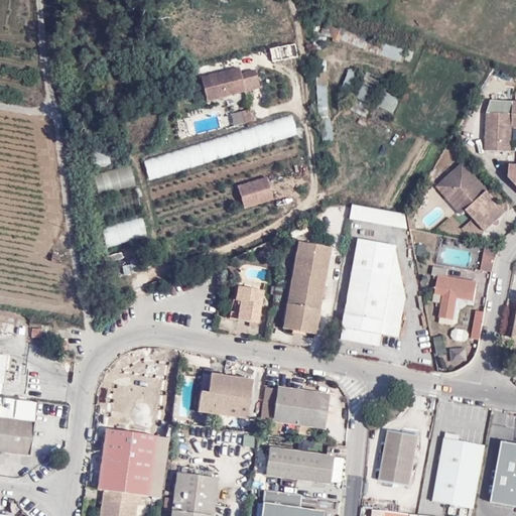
[(326,34),(358,47),(363,36),(325,21),(313,44),(319,47),(326,34)]
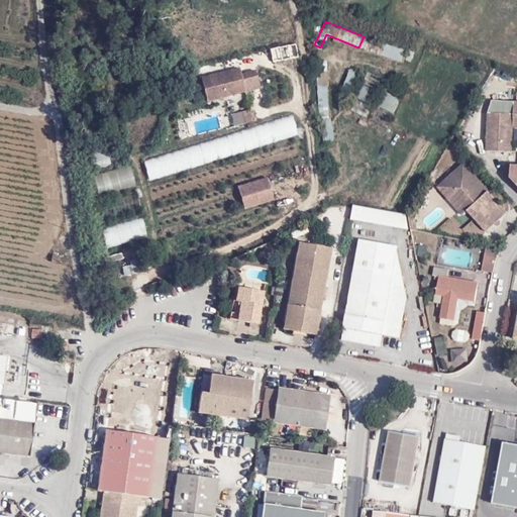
[(358,54),(366,57),(372,43),(365,40),(358,54)]
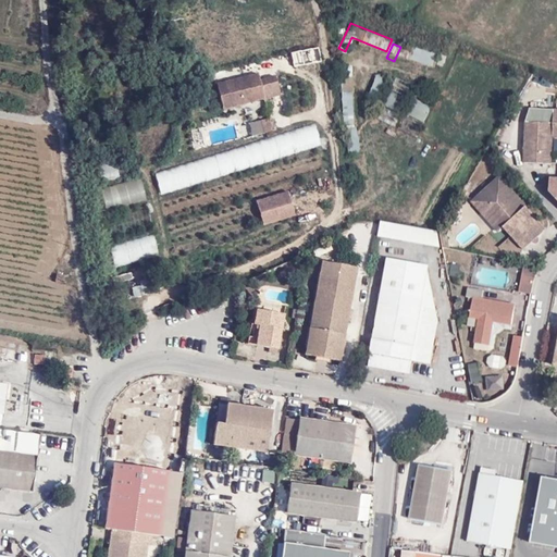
[(260,58),(261,73),(292,71),(291,54),(260,58)]
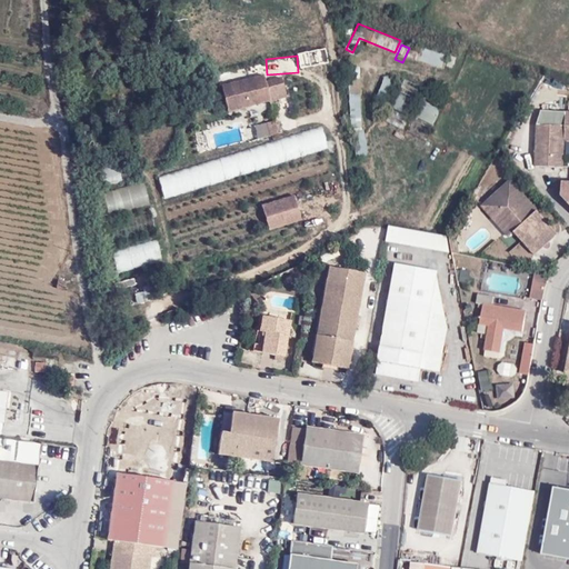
[(287,98),(280,71),(220,86),(227,112),(287,98)]
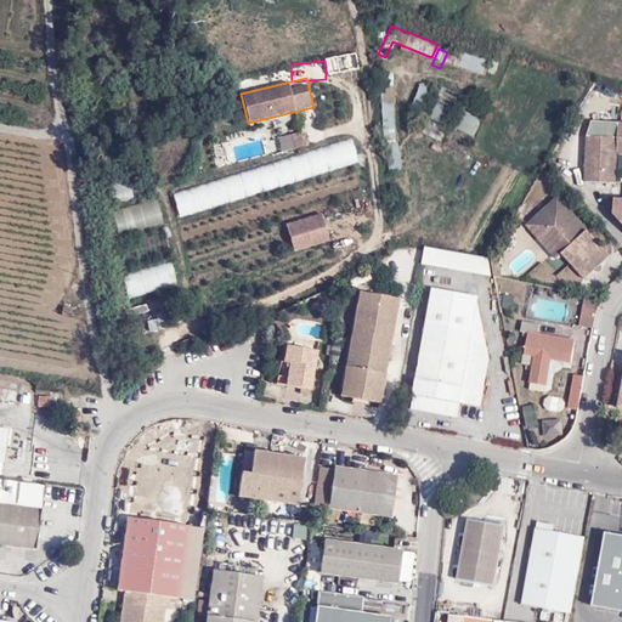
[(423,113),(433,89),(422,84),(412,108),(423,113)]
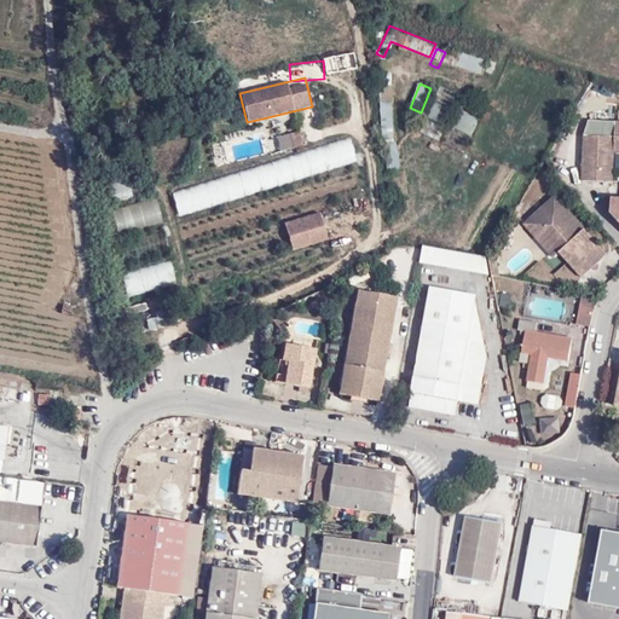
[(393,86),(380,87),(381,103),(394,102),(393,86)]
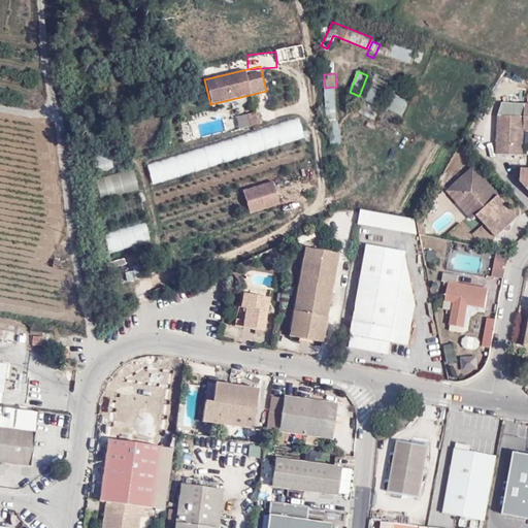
[(376,106),(383,92),(370,86),(363,100),(376,106)]
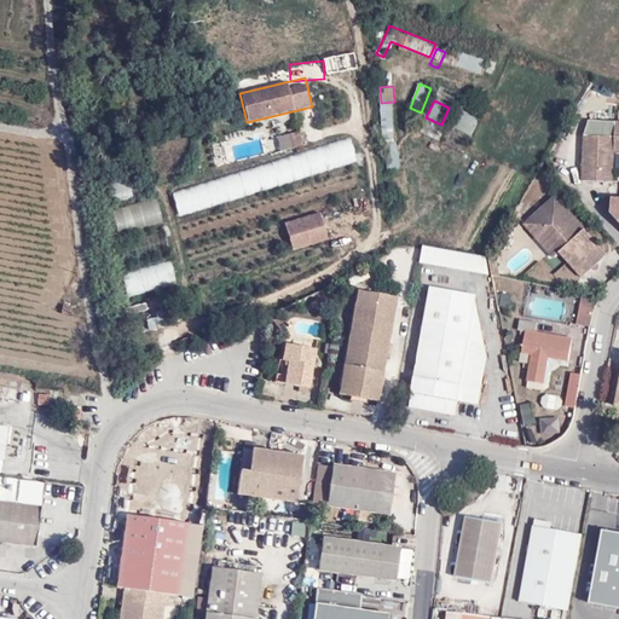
[(381,104),(386,169),(398,169),(393,103),(381,104)]
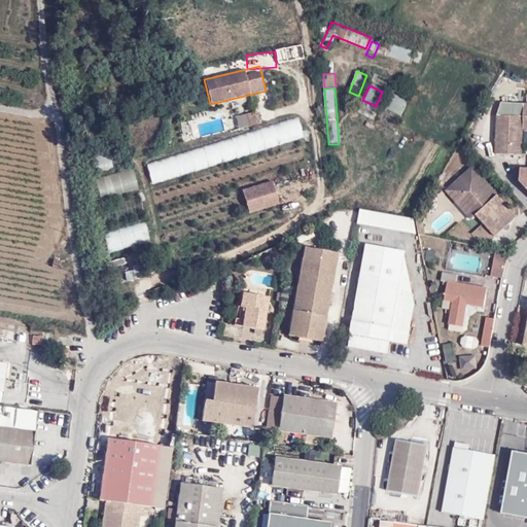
[(387,109),(399,115),(407,101),(394,95),(387,109)]
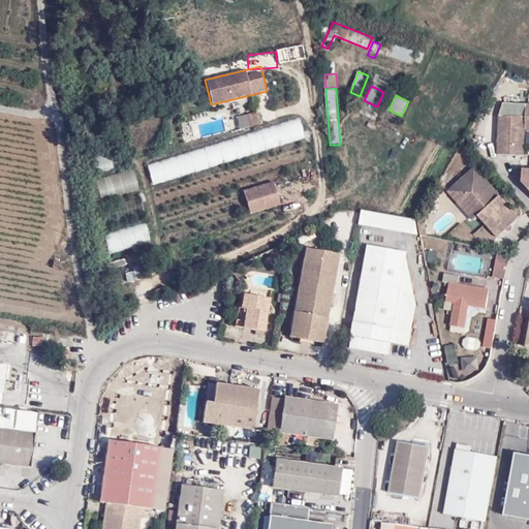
[(521,124),(528,124),(528,97),(501,96),(500,110),(495,110),(494,149),(520,151),(521,124)]
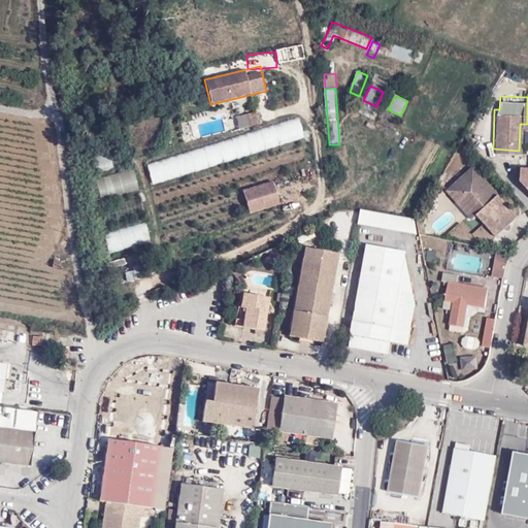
[(364,112),(372,117),(376,107),(368,104),(364,112)]
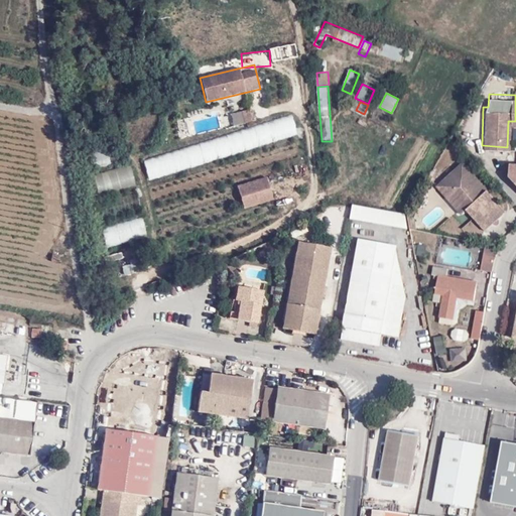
[(231,126),(252,122),(249,110),(229,113),(231,126)]
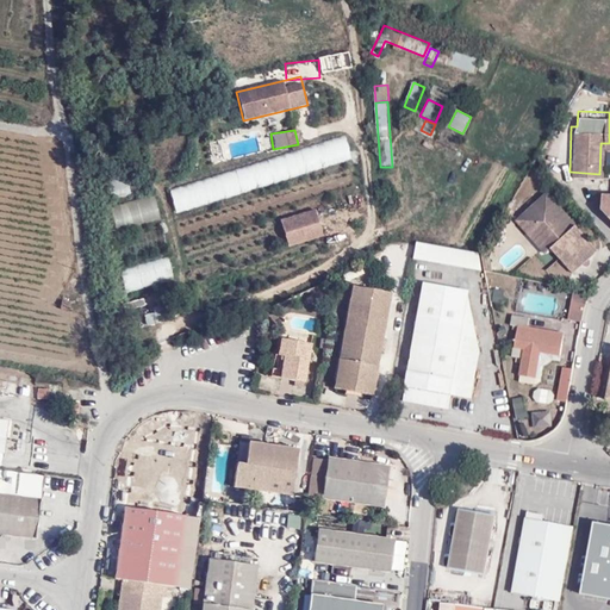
[(231,193),(352,161),(346,136),(224,169),(231,193)]
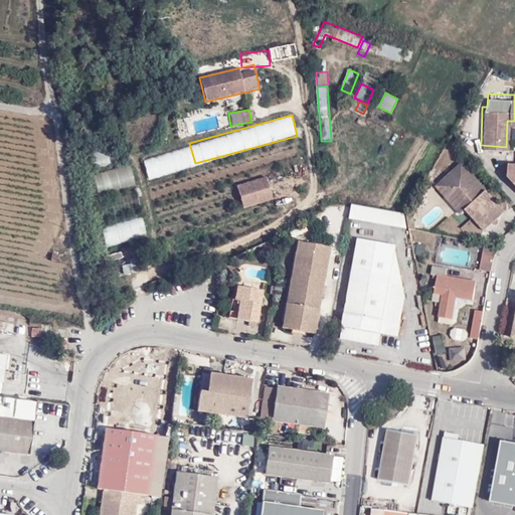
[(109,163),(108,150),(93,152),(94,165),(109,163)]
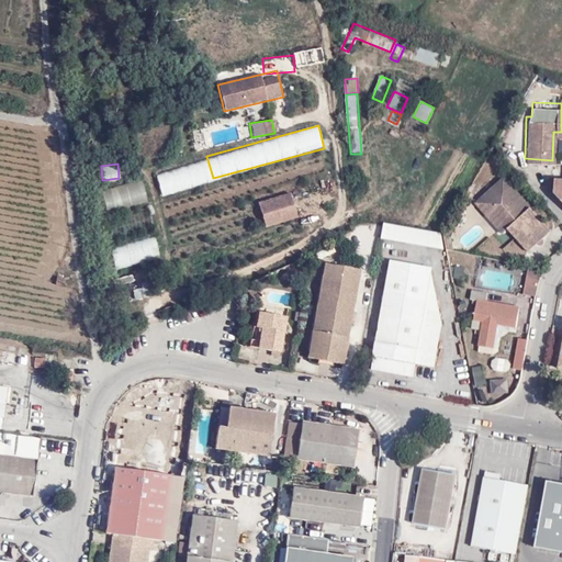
[(155,175),(161,195),(195,186),(195,184),(206,181),(201,164),(189,167),(188,165),(155,175)]
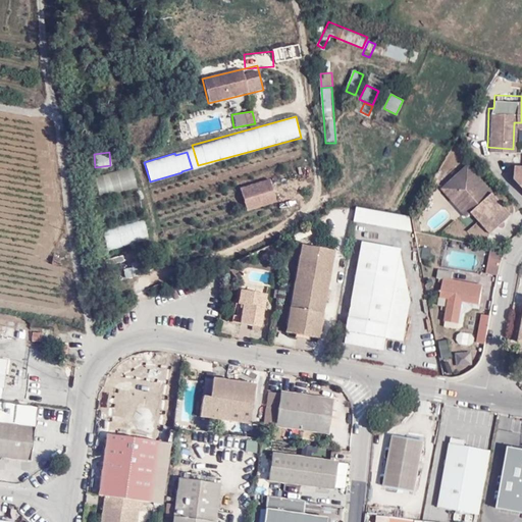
[(93,177),(101,198),(138,185),(129,164),(93,177)]
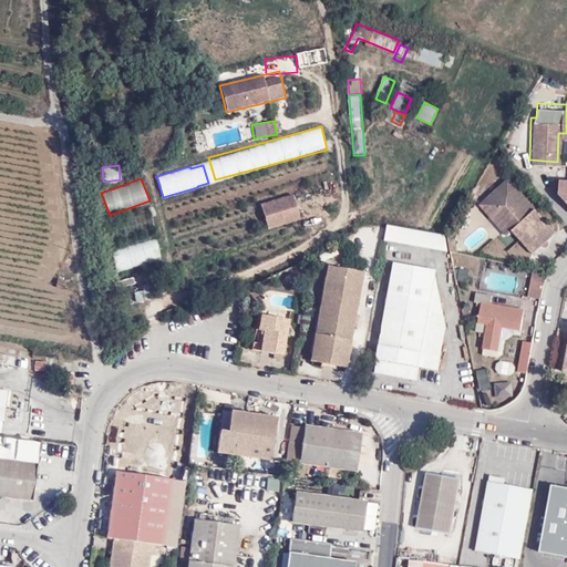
[(515,193),(517,191),(508,181),(480,206),(488,216),(494,212),(507,226),(512,232),(518,239),(531,254),(555,234),(535,212),(533,214),(524,204),(522,206),(518,203),(521,200),(515,193)]
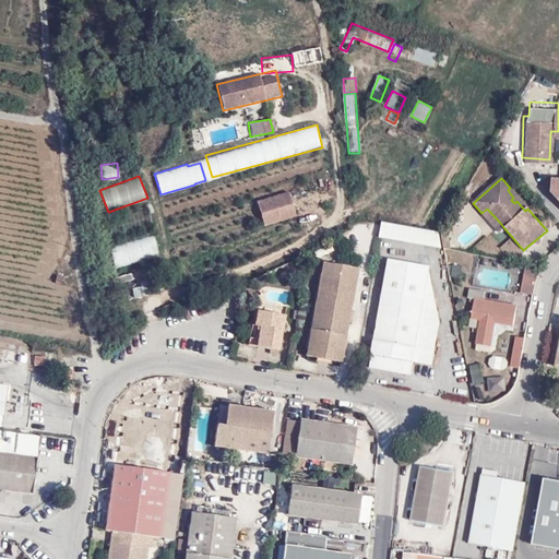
[(527,209),(510,188),(508,190),(513,198),(511,200),(514,203),(516,201),(525,211),(527,209)]
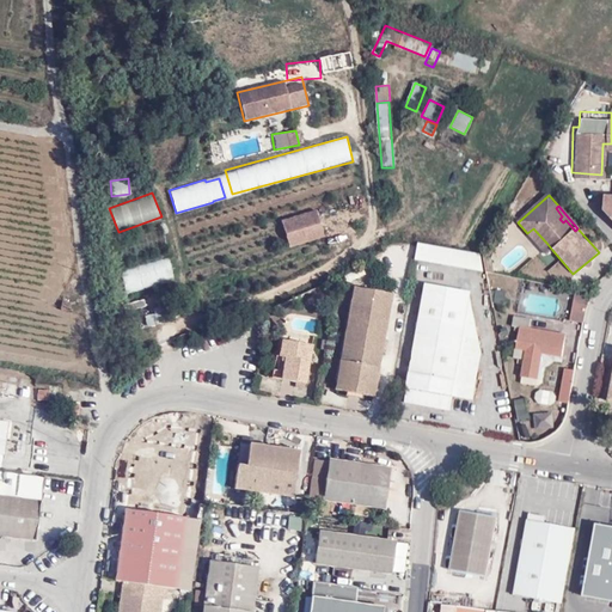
[(280,221),(289,249),(324,237),(314,209),(280,221)]
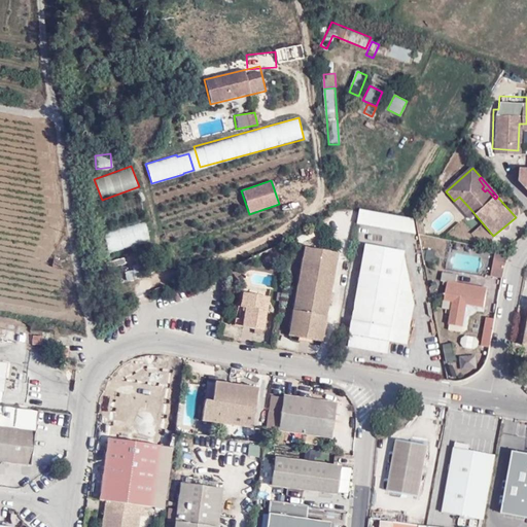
[(454,201),(466,215),(471,210),(459,197),(454,201)]
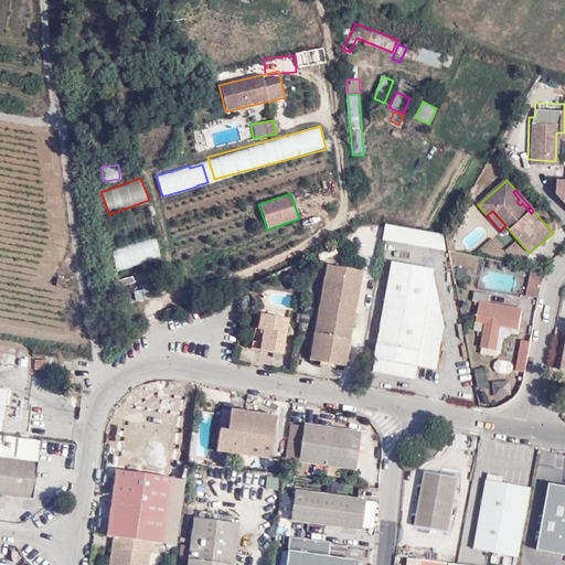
[(500,231),(504,235),(510,231),(505,225),(500,231)]
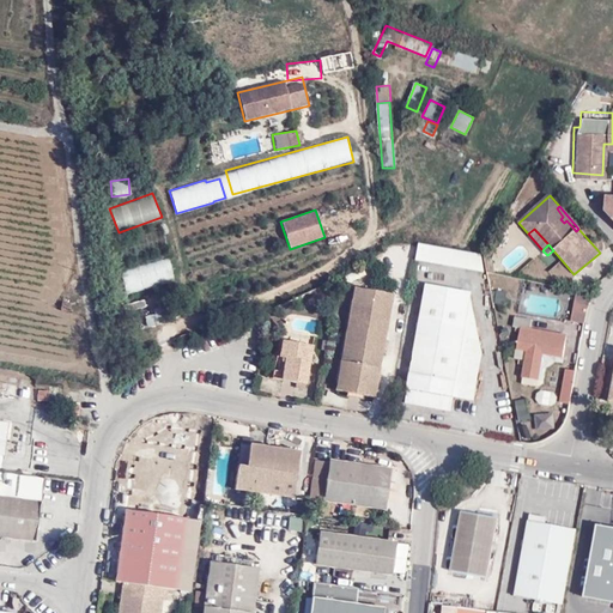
[(418,247),(417,265),(483,269),(485,253),(418,247)]
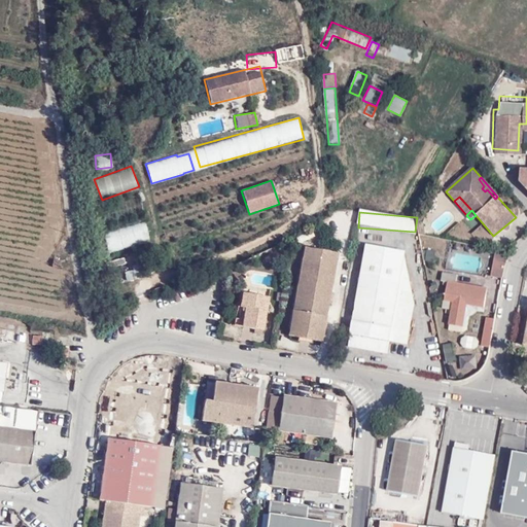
[(146,222),(107,229),(110,250),(149,243),(146,222)]
